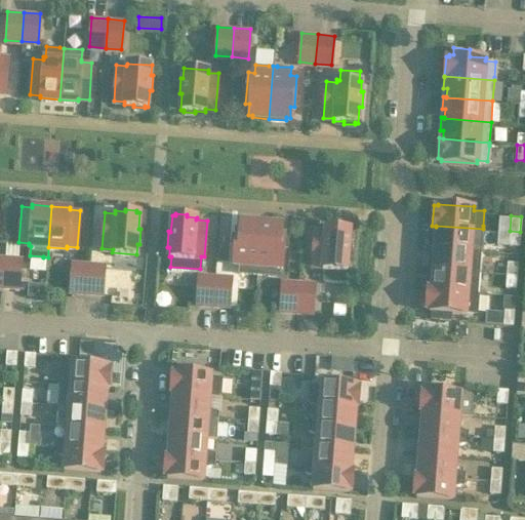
[(257,273),(261,220),(244,218),(244,221),(240,221),(240,231),(236,231),(233,263),(240,263),(239,271),(252,272),(257,273)]
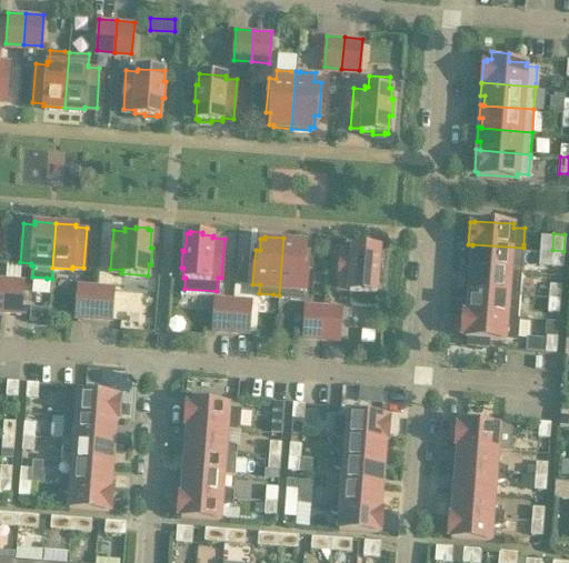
[(301,239),(283,238),(279,295),(283,295),(298,297),(299,288),(306,289),(309,254),(305,254),(306,242),(301,242),(301,239)]
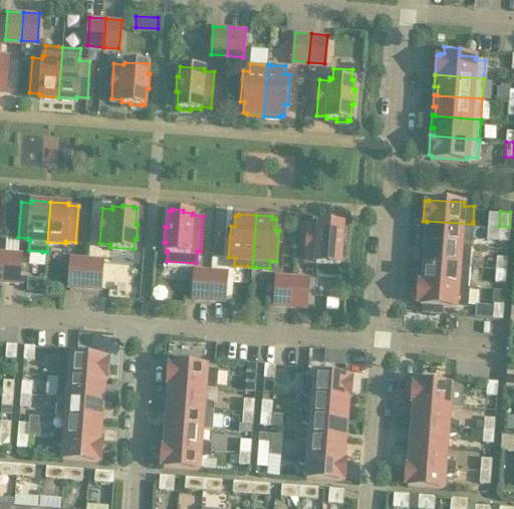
[(308,224),(305,259),(315,260),(315,263),(318,263),(317,273),(336,274),(337,264),(339,264),(340,255),(342,255),(343,240),(341,240),(342,224),(339,224),(339,222),(328,221),(328,223),(318,222),(318,225),(308,224)]
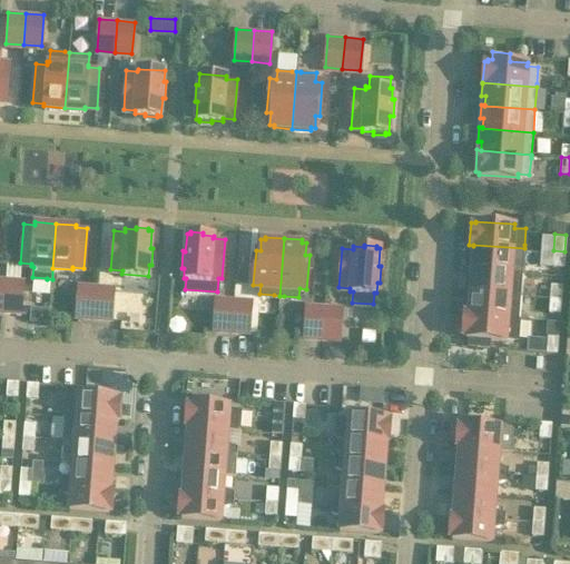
[(473,245),(473,246),(472,254),(469,254),(468,267),(471,268),(471,267),(522,271),(524,248),(473,245)]
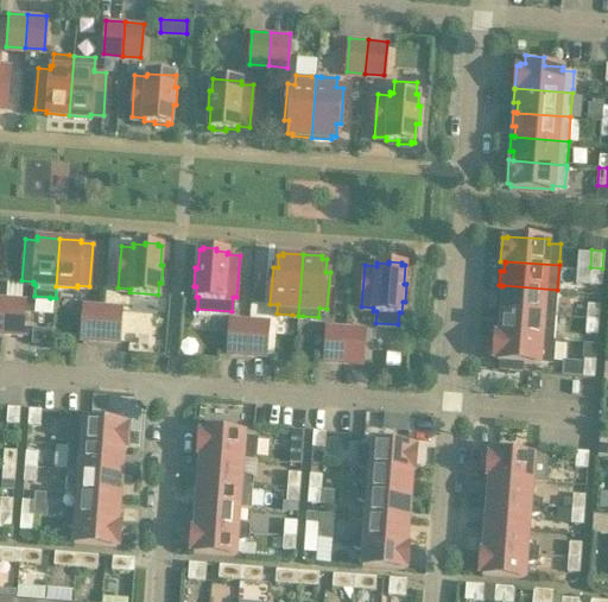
[(602,268),(590,267),(589,282),(601,283),(602,268)]
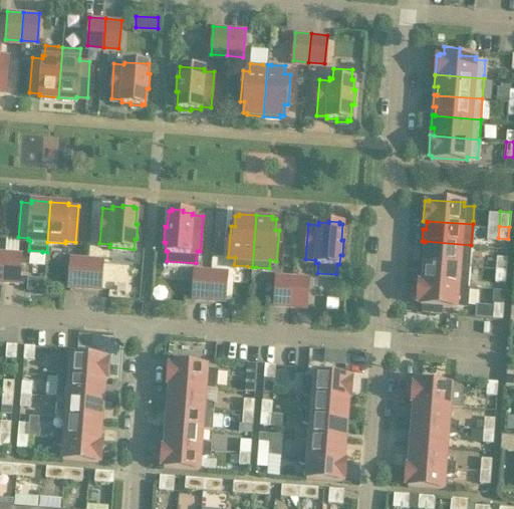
[(425,241),(425,242),(425,250),(421,249),(421,262),(424,262),(424,261),(470,265),(471,245),(425,241)]
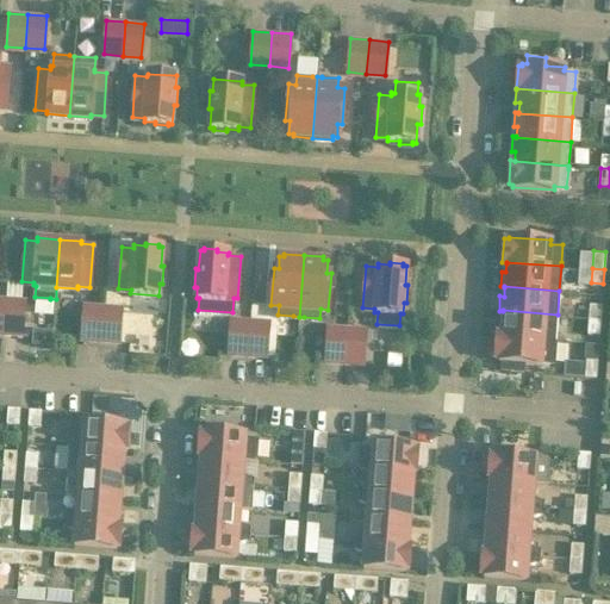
[(6,298),(4,331),(23,332),(25,299),(6,298)]
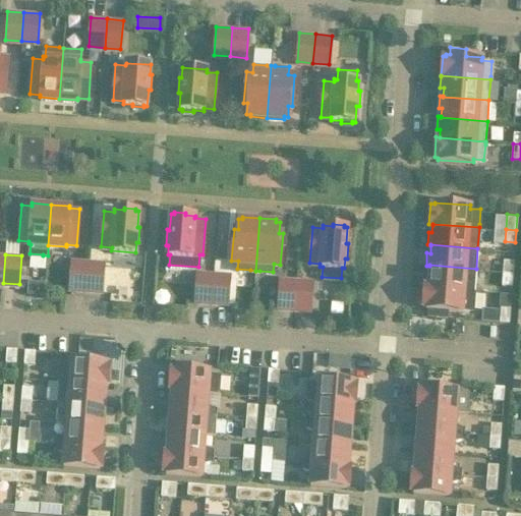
[(504,259),(503,271),(513,272),(514,259),(504,259)]
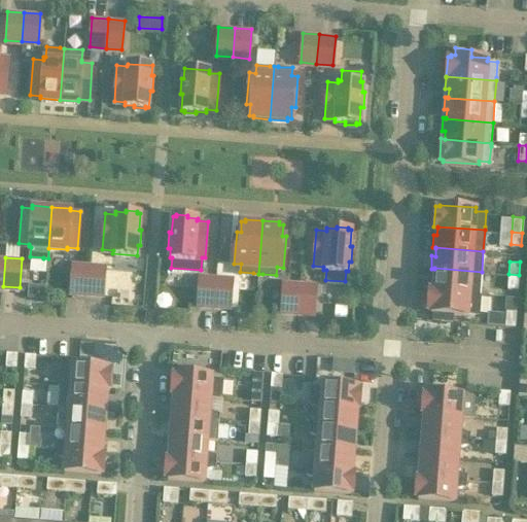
[(86,292),(89,264),(72,263),(70,291),(86,292)]
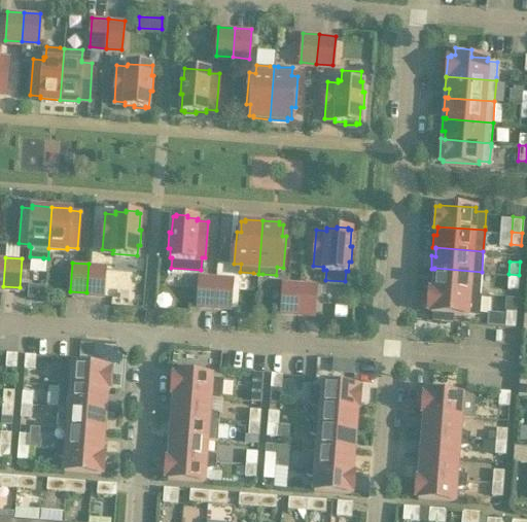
[(89,264),(86,292),(103,293),(105,265),(89,264)]
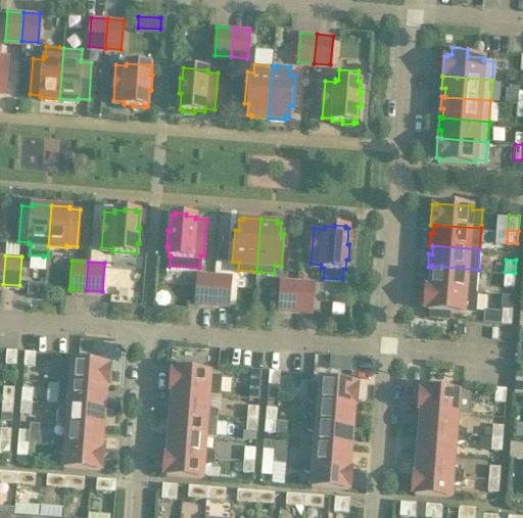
[(431,266),(431,267),(430,275),(427,275),(426,286),(476,290),(478,270),(431,266)]
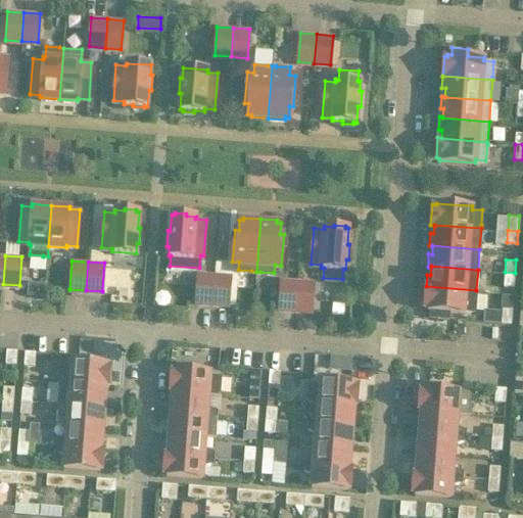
[(515,273),(505,272),(504,284),(514,285),(515,273)]
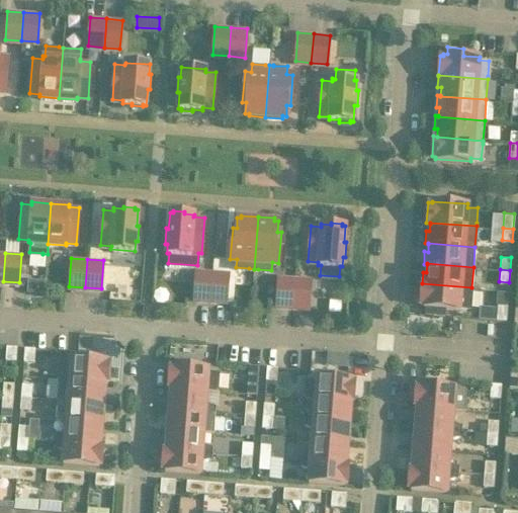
[(209,300),(212,271),(196,270),(194,298),(209,300)]
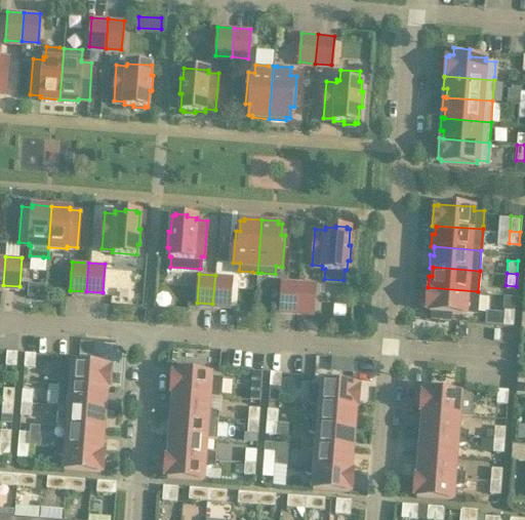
[(215,275),(212,304),(229,305),(232,276),(215,275)]
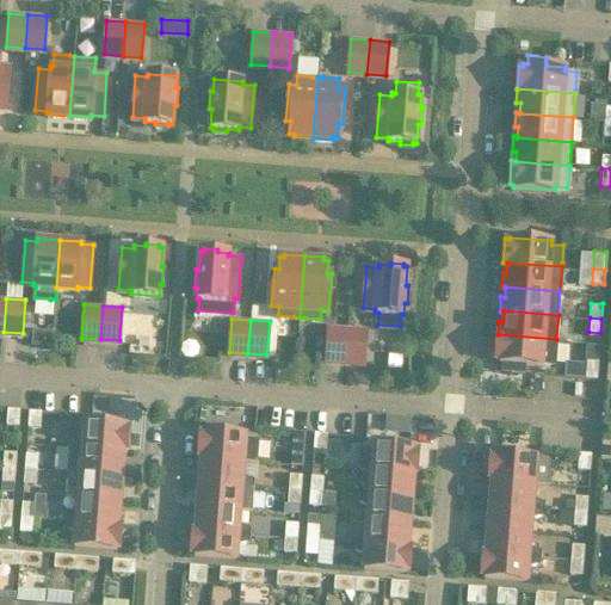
[(345,360),(347,327),(328,326),(326,359),(345,360)]
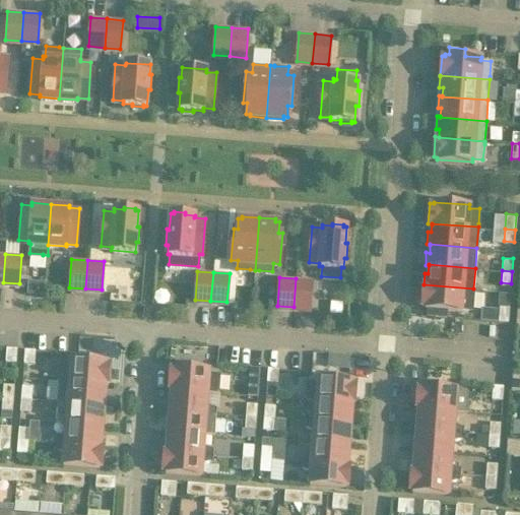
[(36,292),(37,279),(28,278),(27,291),(36,292)]
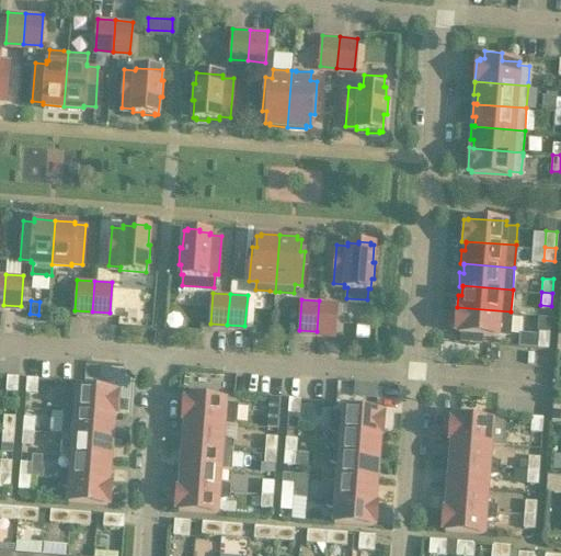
[(336,302),(319,301),(317,331),(334,333),(336,302)]
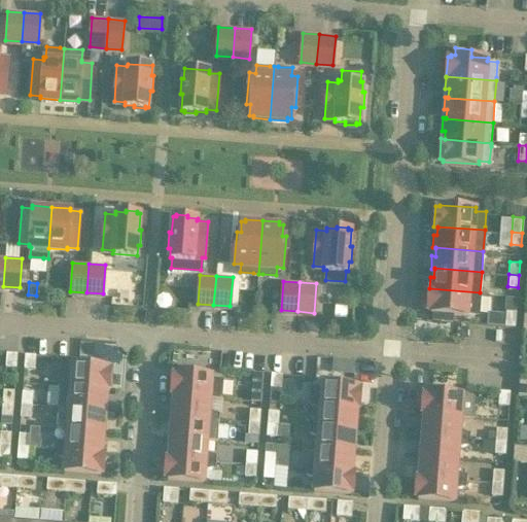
[(480,292),(429,288),(427,309),(431,309),(431,311),(467,314),(467,310),(478,311),(479,296),(480,296),(480,292)]
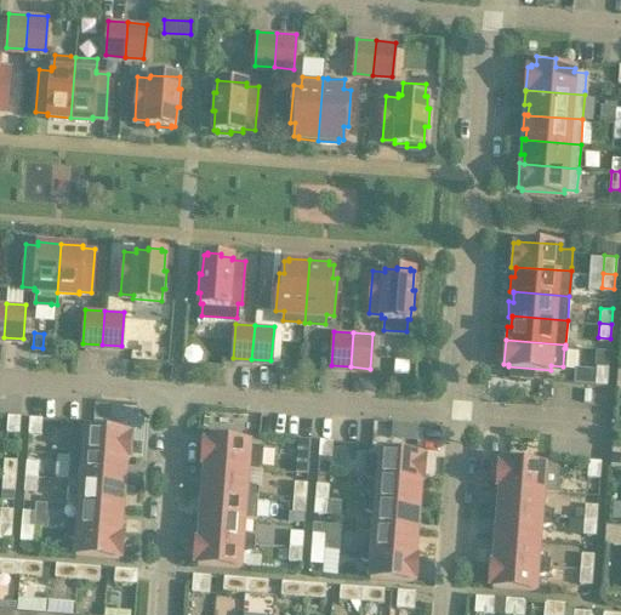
[(596,364),(594,381),(607,382),(608,365),(596,364)]
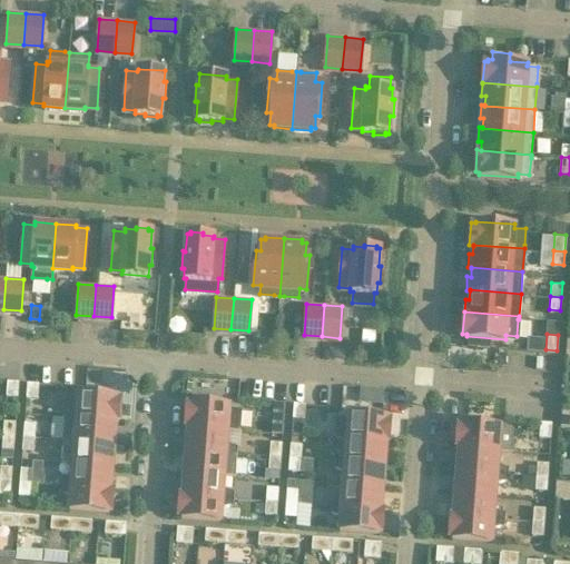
[(7,378),(6,394),(17,394),(18,379),(7,378)]
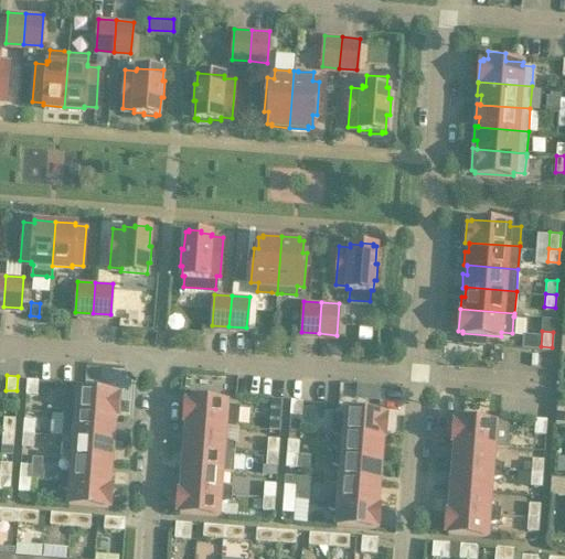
[(28,377),(27,391),(38,393),(38,378),(28,377)]
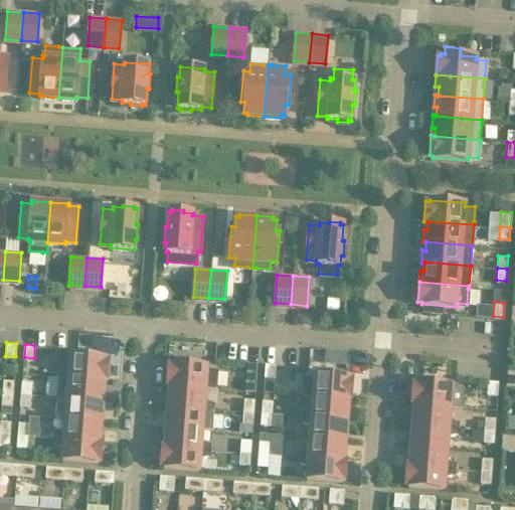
[(55,374),(58,374),(105,378),(105,377),(107,377),(109,359),(106,359),(107,357),(102,357),(102,350),(86,349),(86,356),(70,354),(70,355),(57,354),(55,374)]
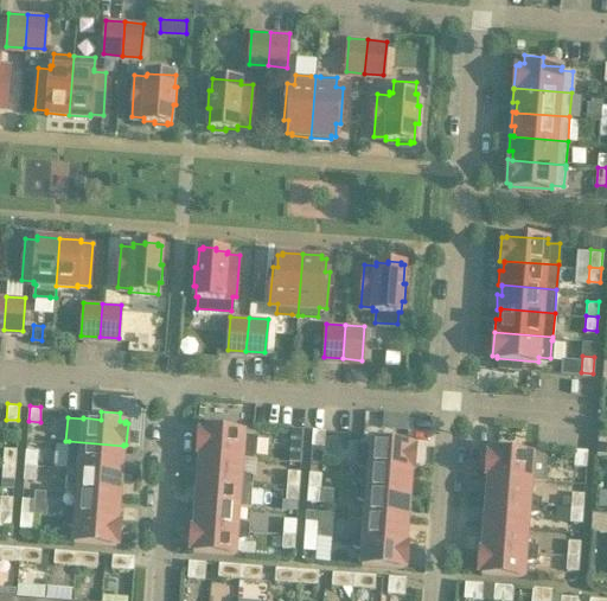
[(242,455),(254,456),(255,453),(254,453),(255,435),(243,434),(244,430),(227,429),(228,421),(209,420),(208,428),(202,427),(202,429),(199,429),(197,451),(200,451),(200,452),(242,455)]
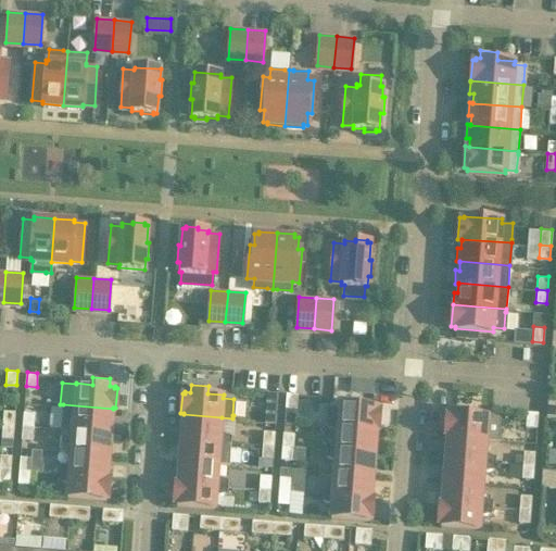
[(267,390),(266,404),(277,405),(278,391),(267,390)]
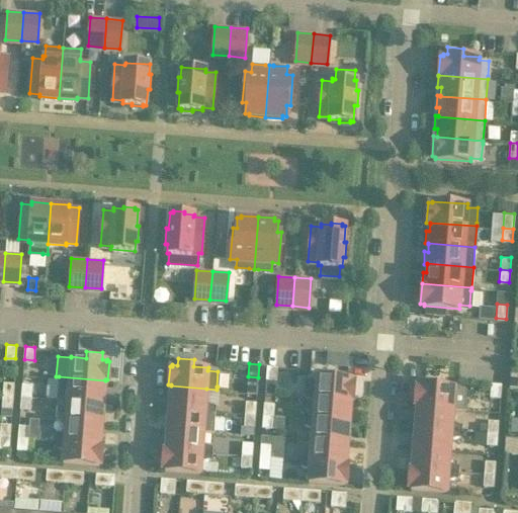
[(267,364),(266,378),(276,378),(277,365),(267,364)]
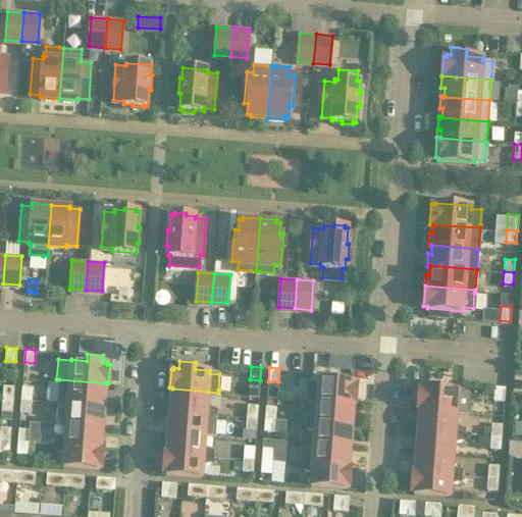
[(317,400),(354,403),(354,402),(356,402),(357,383),(355,383),(355,381),(350,380),(351,373),(334,372),(333,379),(319,378),(318,381),(308,381),(307,397),(307,400),(317,400)]
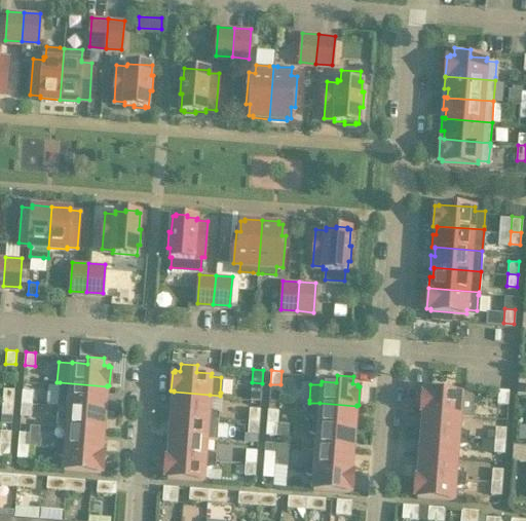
[(525,377),(518,377),(517,393),(525,393),(525,377)]
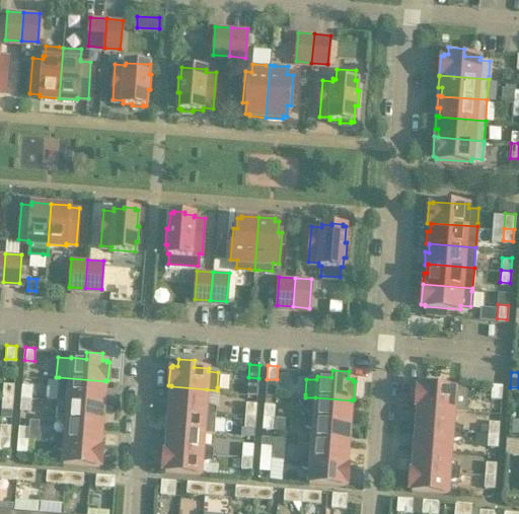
[(105,381),(59,377),(58,392),(58,398),(103,402),(104,388),(105,381)]
